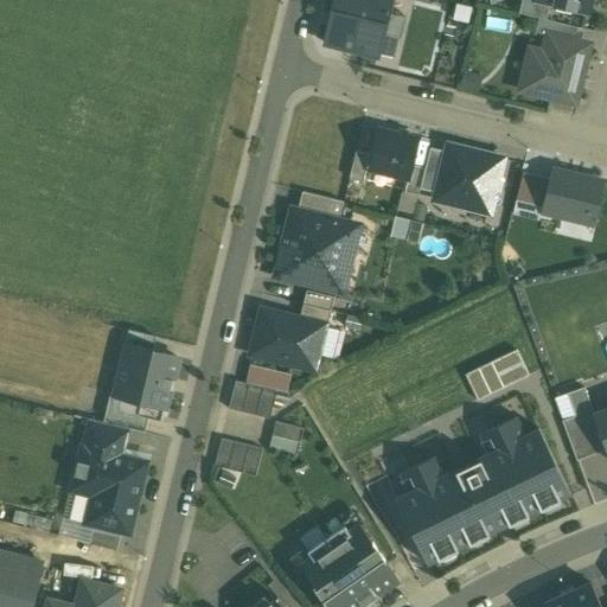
[(391,1),(383,0),(337,0),(326,45),(378,57),(388,16),(391,1)]
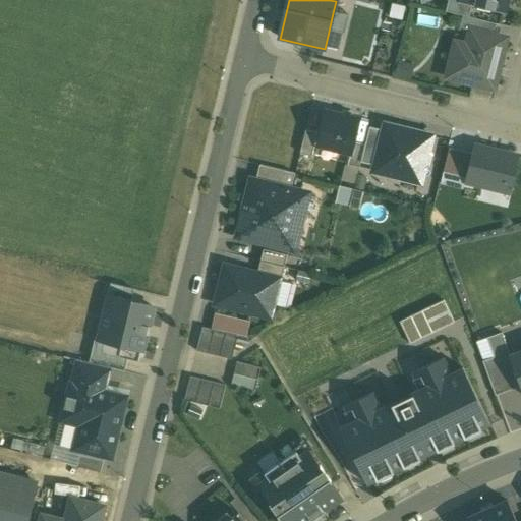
[(340,0),(329,0),(336,1),(333,13),(337,14),(340,0)]
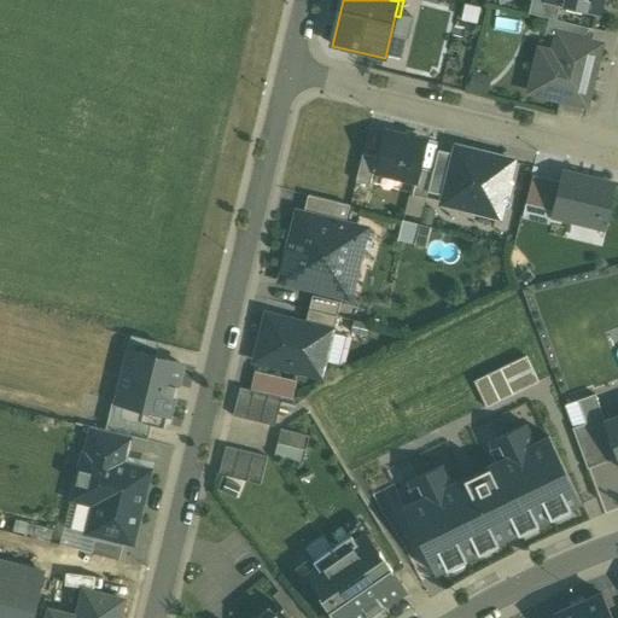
[(557,21),(560,4),(548,1),(544,0),(532,0),(529,15),(557,21)]
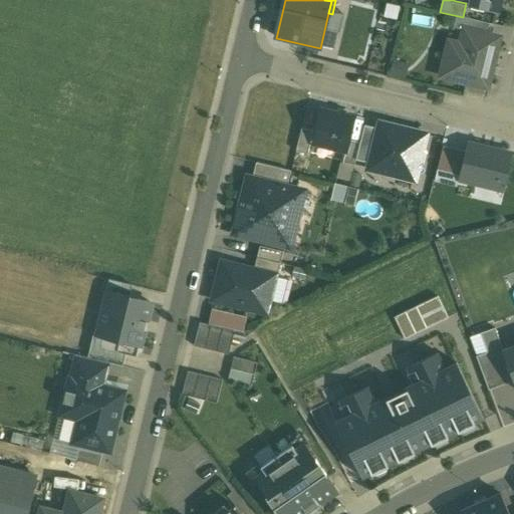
[(466,3),(499,11),(501,0),(455,0),(456,1),(466,3)]
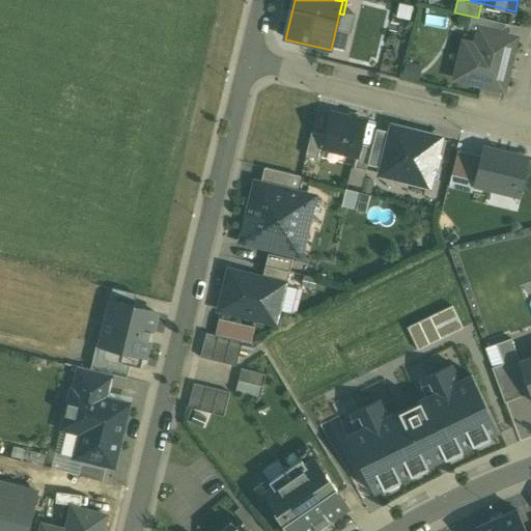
[(478,18),(471,17),(468,28),(478,31),(504,37),(507,25),(478,18)]
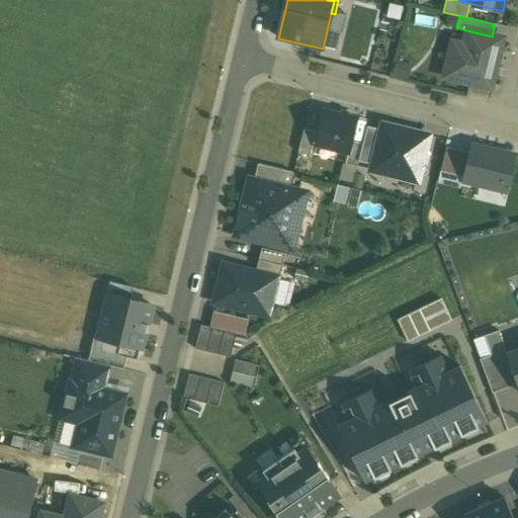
[(492,36),(466,30),(462,45),(452,42),(443,78),(491,89),(502,38),(492,36)]
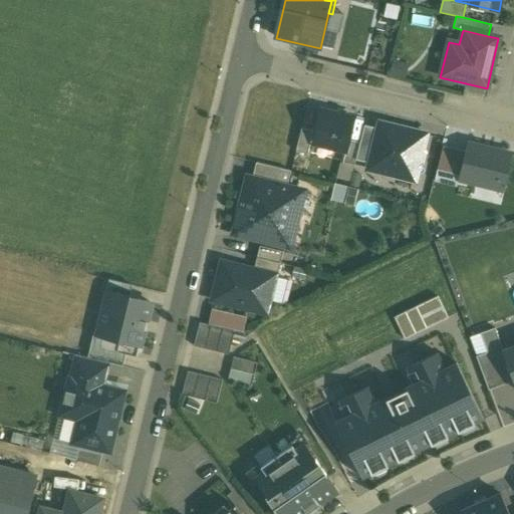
[(353,118),(321,110),(313,145),(345,152),(348,141),(353,118)]
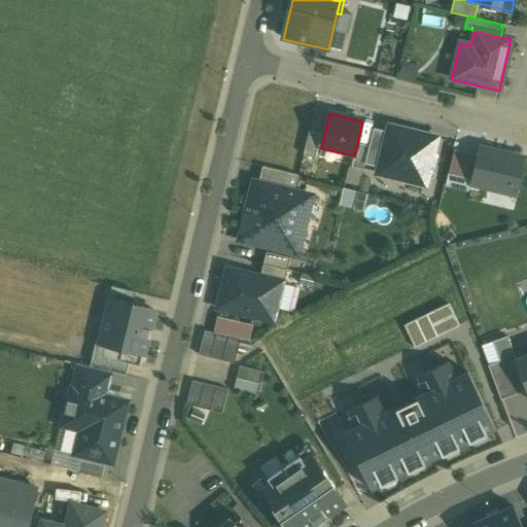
[(436,138),(388,127),(387,132),(378,168),(377,174),(425,186),(429,169),(433,167),(435,160),(432,154),(436,138)]
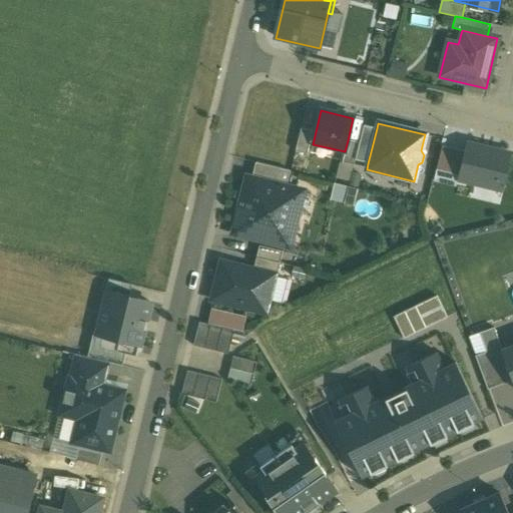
[(377,128),(363,125),(359,142),(355,160),(368,163),(377,128)]
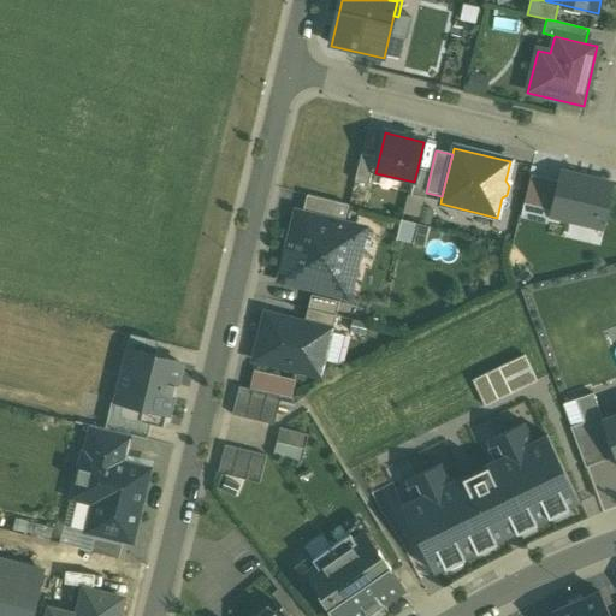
[(374,158),(361,154),(354,182),(368,185),(374,158)]
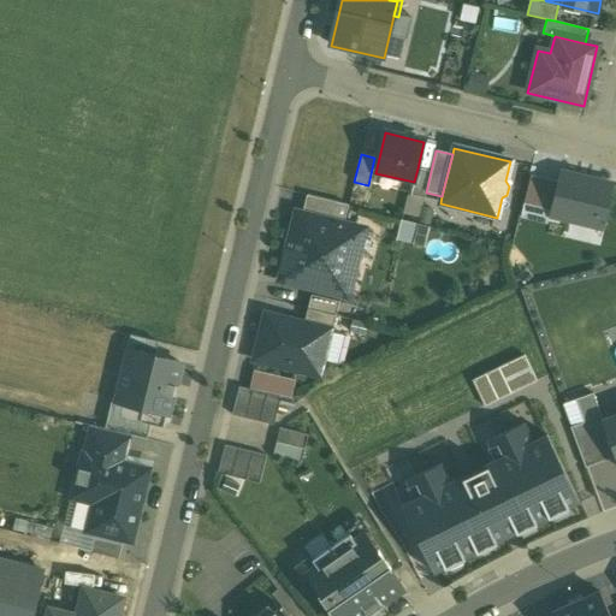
[(431,171),(418,169),(414,182),(410,196),(424,200),(426,193),(431,171)]
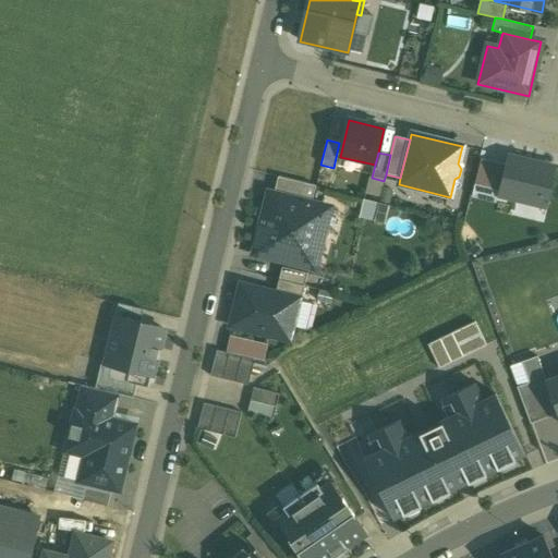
[(497,196),(545,207),(555,169),(506,158),(505,165),(498,192),(497,196)]
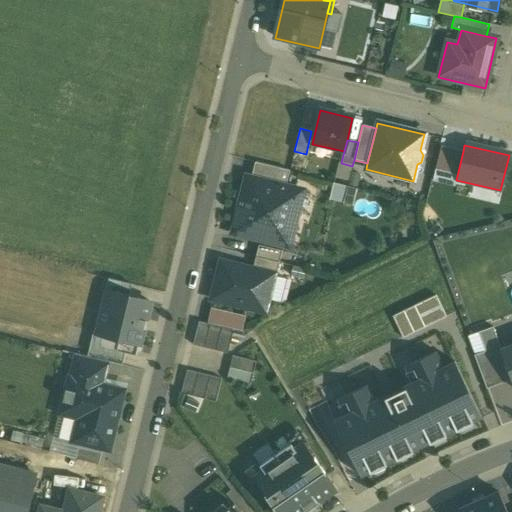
[(457,176),(463,151),(441,146),(435,171),(457,176)]
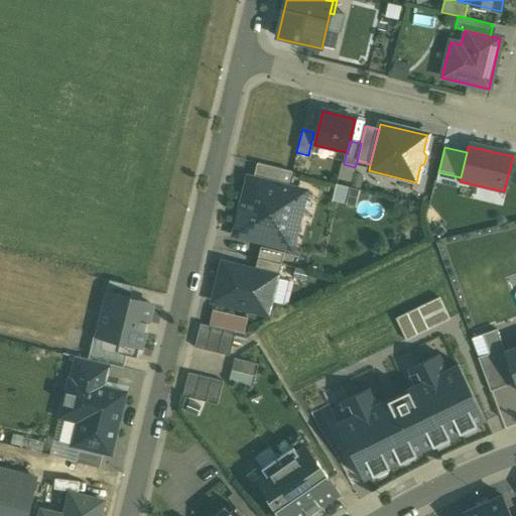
[(291,172),(257,164),(253,179),(288,188),(291,172)]
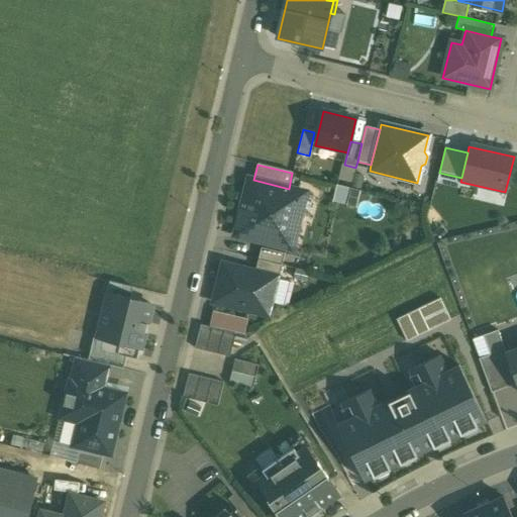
[(253,180),(248,179),(234,236),(293,250),(307,193),(289,189),(253,180)]
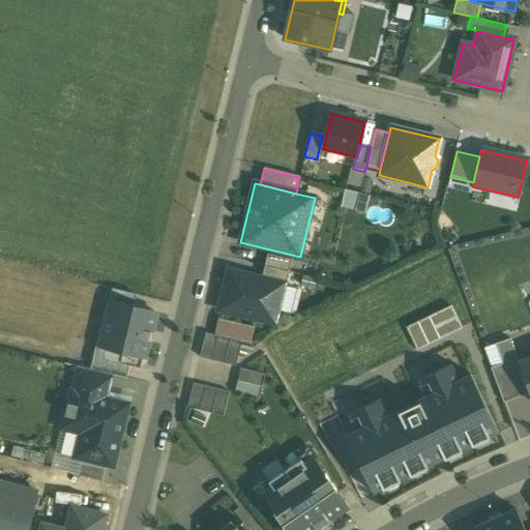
[(292,260),(267,254),(264,266),(289,272),(292,260)]
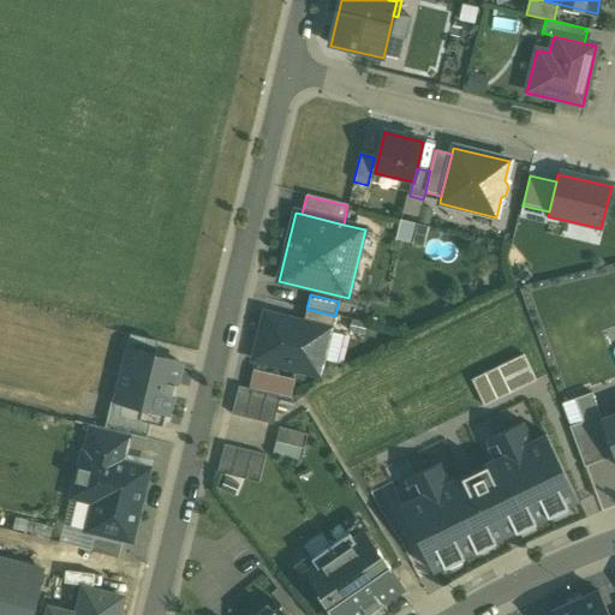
[(335,316),(306,309),(304,323),(330,329),(329,330),(332,330),(335,316)]
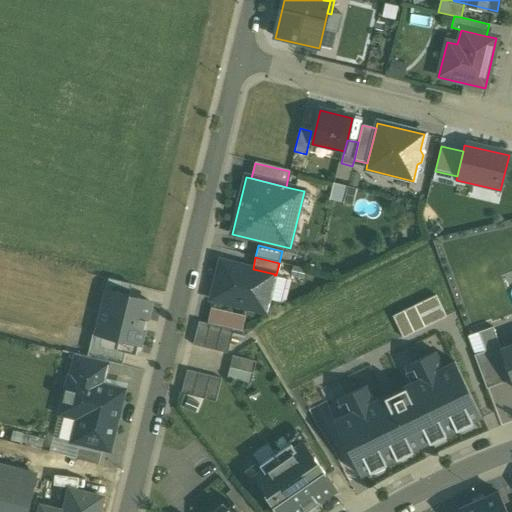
[(253,269),(220,261),(216,278),(218,279),(213,300),(257,311),(260,299),(268,301),(274,275),(275,274),(253,269)]
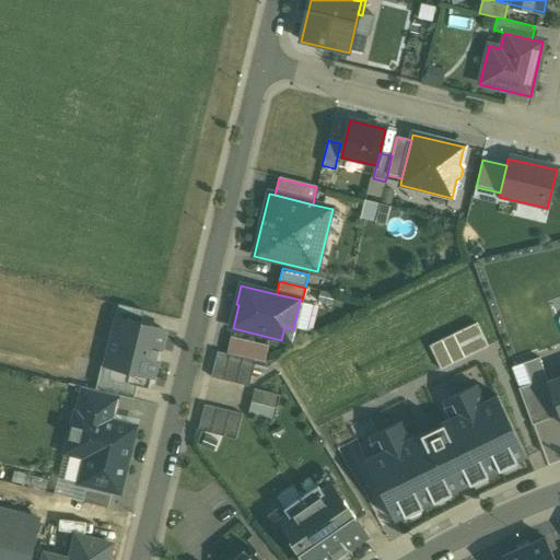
[(118,318),(141,324),(144,312),(119,305),(116,317),(118,318)]
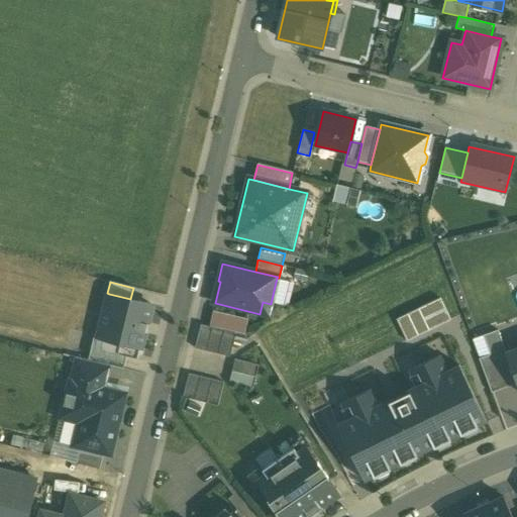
[(130,299),(109,294),(97,337),(141,348),(152,305),(130,299)]
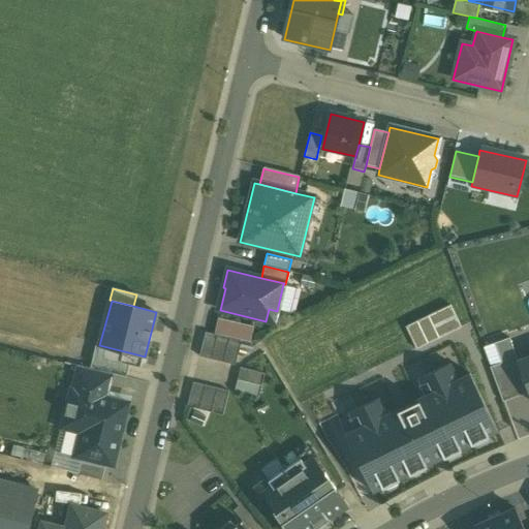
[(449,306),(406,327),(416,348),(460,327),(449,306)]
